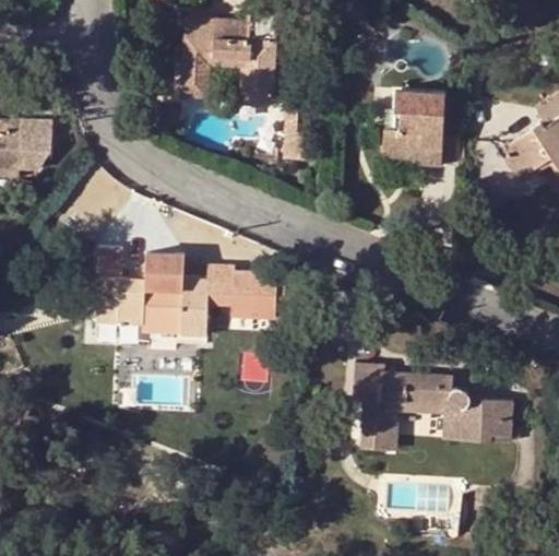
[(205,38),(206,19),(186,18),(181,95),(207,96),(210,66),(242,68),(250,68),(249,80),(241,80),(241,104),(272,104),(277,9),(253,7),(252,39),(205,38)]
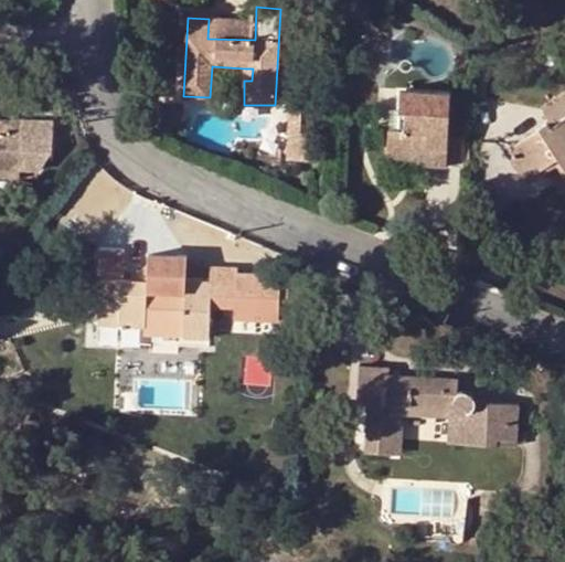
[(216,20),(209,19),(208,39),(255,40),(256,7),(246,7),(245,21),(245,32),(216,31),(216,20)]
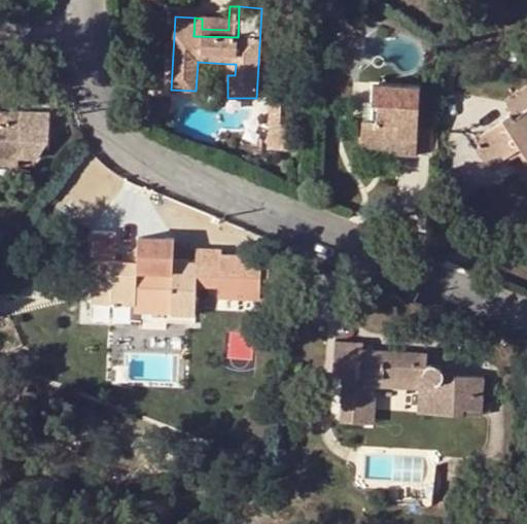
[(229,20),(202,19),(202,29),(229,30),(229,20)]
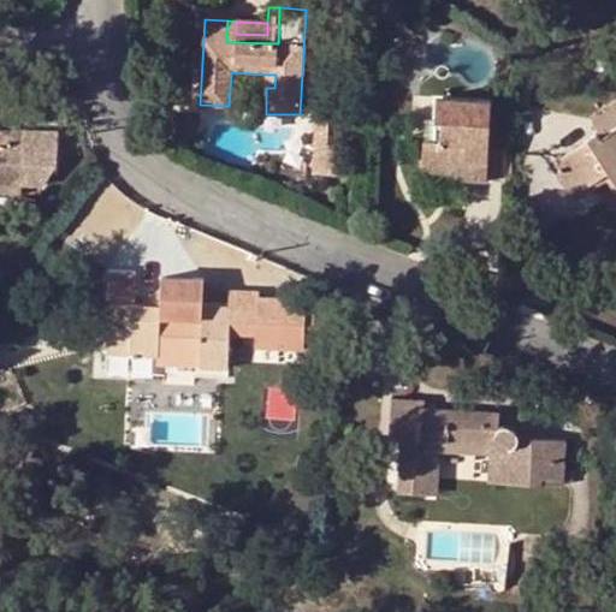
[(487,100),(432,97),(432,120),(442,122),(487,124),(487,147),(507,147),(509,104),(487,104),(487,100)]
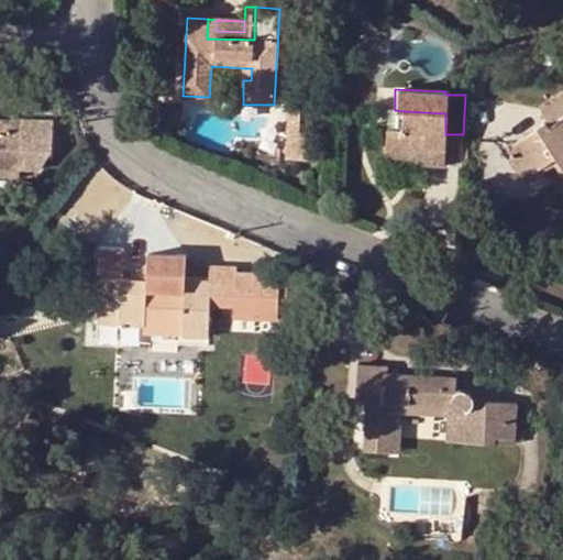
[(543,125),(504,150),(523,179),(556,158),(562,169),(562,91),(538,108),(550,125),(545,128),(543,125)]
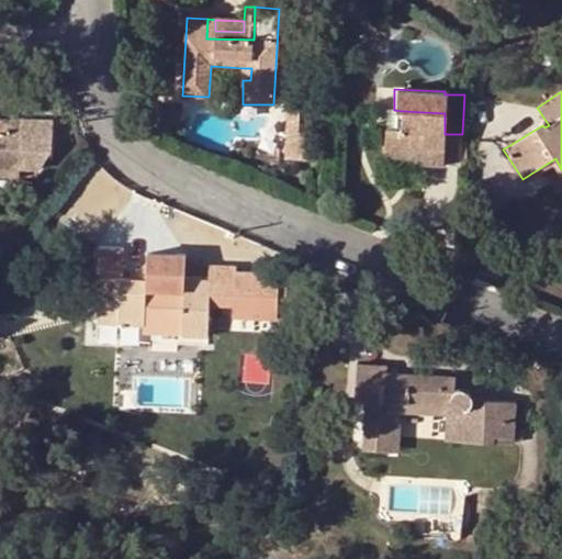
[(284,159),(307,161),(308,133),(299,132),(299,107),(287,107),(284,159)]
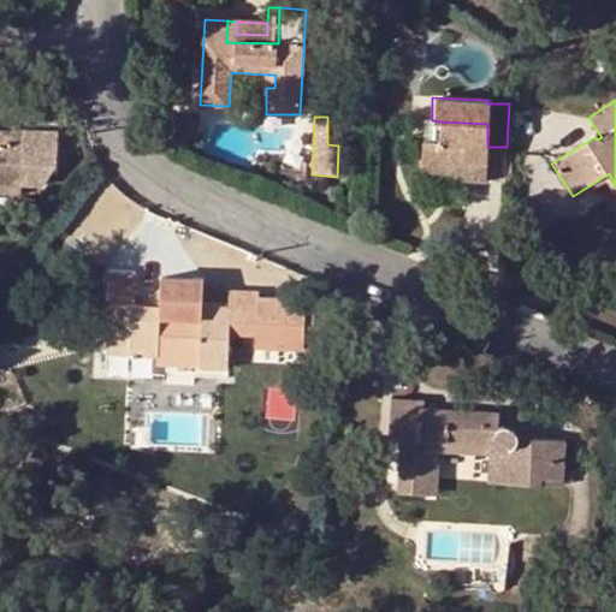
[(432,120),(431,143),(439,143),(442,122),(432,120)]
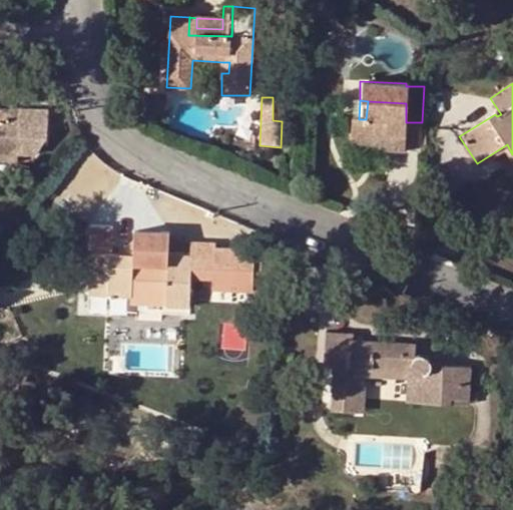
[(352,118),(351,142),(384,143),(384,151),(405,152),(406,122),(406,103),(368,101),(366,119),(359,119),(352,118)]
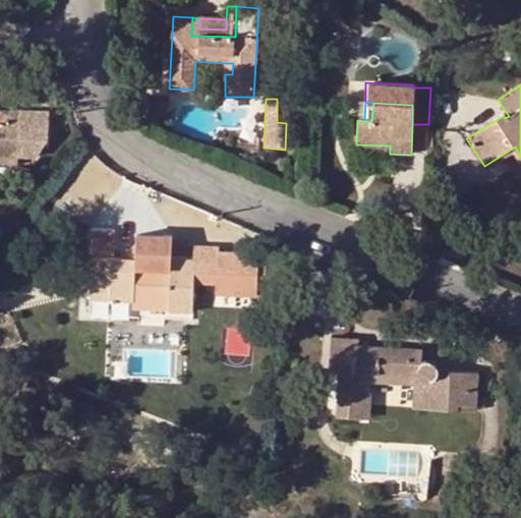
[(0,157),(19,158),(21,112),(0,111),(0,157)]
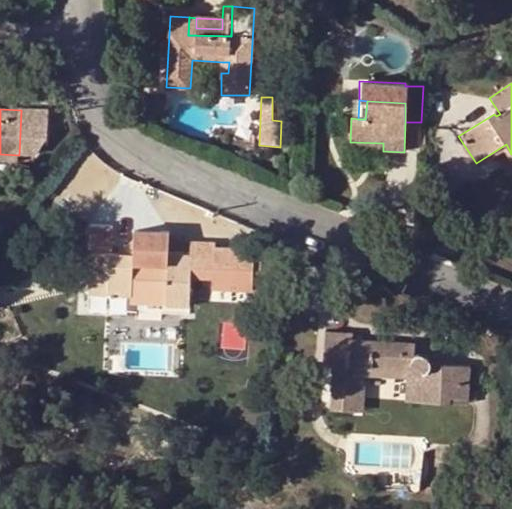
[(383,143),(350,142),(349,150),(383,151),(383,143)]
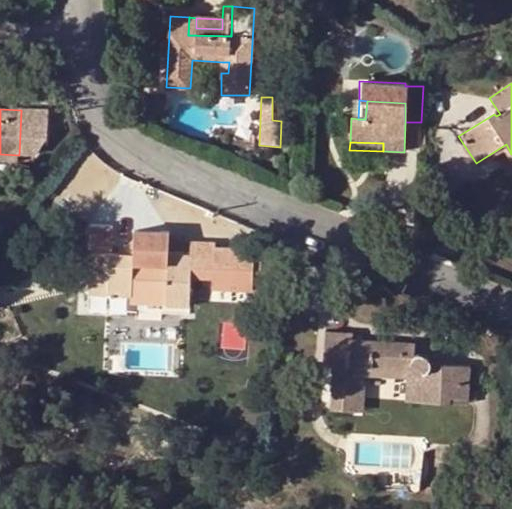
[(19,155),(0,154),(0,162),(18,163),(19,155)]
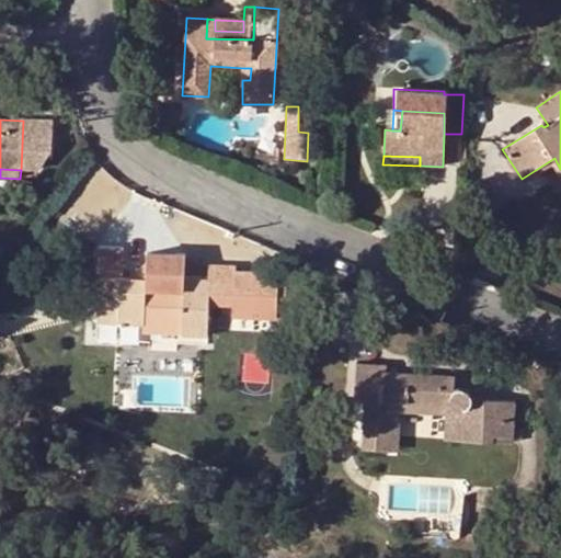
[(101,248),(99,303),(117,303),(116,323),(144,325),(144,320),(184,321),(184,334),(208,336),(210,304),(210,282),(184,281),(184,292),(146,291),(138,291),(139,279),(122,279),(123,249),(101,248)]
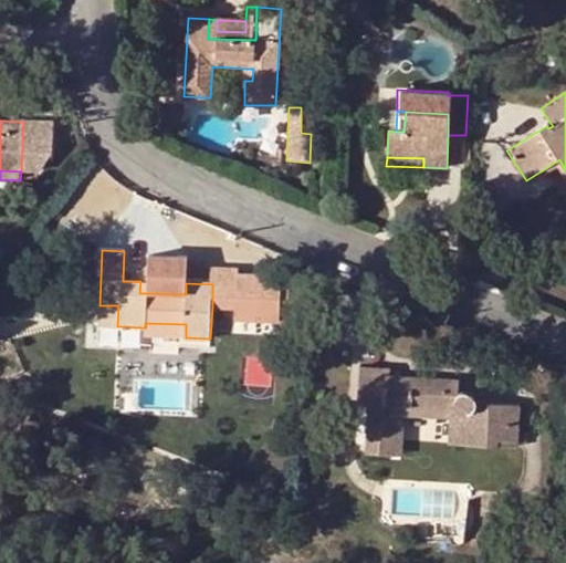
[(239,277),(238,285),(238,308),(282,309),(283,280),(283,278),(239,277)]
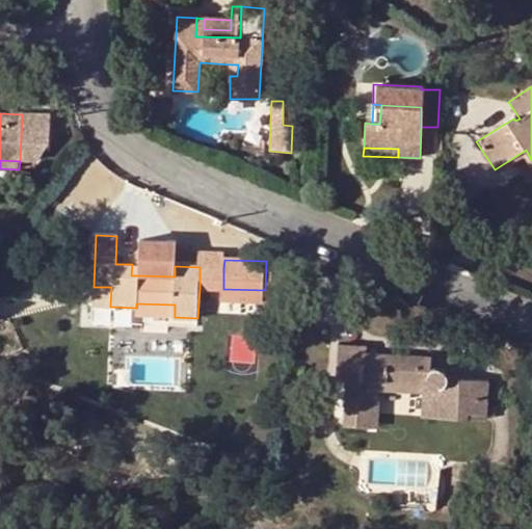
[(223,268),(200,267),(200,288),(223,289),(223,268)]
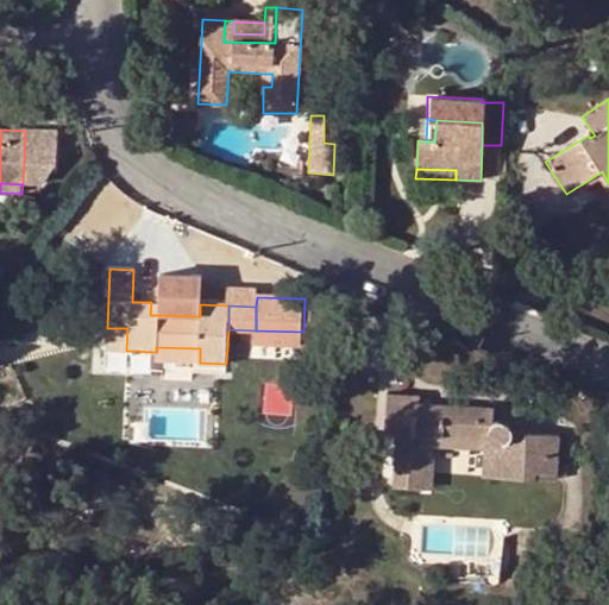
[(127,328),(107,328),(106,350),(126,351),(127,328)]
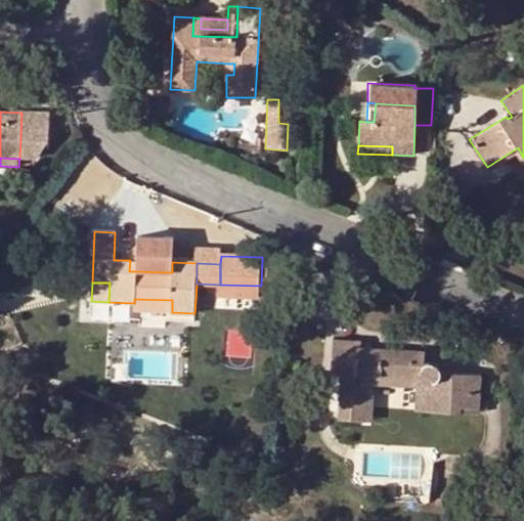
[(254,335),(230,337),(232,358),(255,357),(254,335)]
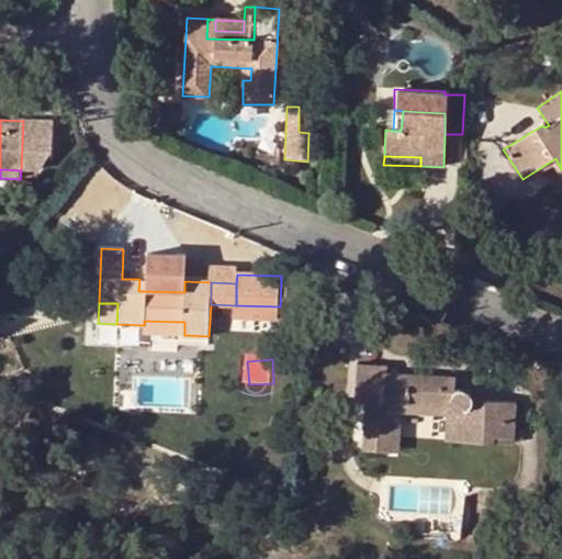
[(459,444),(491,445),(491,436),(512,438),(513,403),(473,401),(471,397),(470,394),(468,392),(465,391),(461,392),(454,392),(456,379),(388,375),(388,367),(356,366),(356,402),(366,402),(363,451),(389,453),(391,404),(454,407),(453,444),(459,444)]
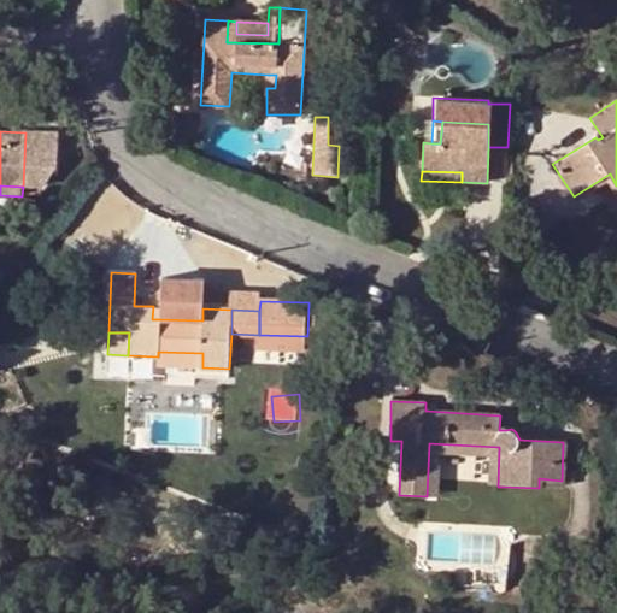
[(488,485),(498,487),(499,447),(429,443),(427,496),(439,497),(441,454),(489,455),(488,485)]
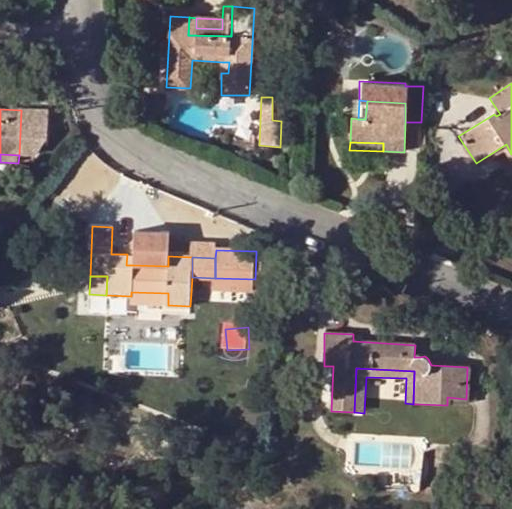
[(447,397),(447,405),(466,406),(466,399),(447,397)]
